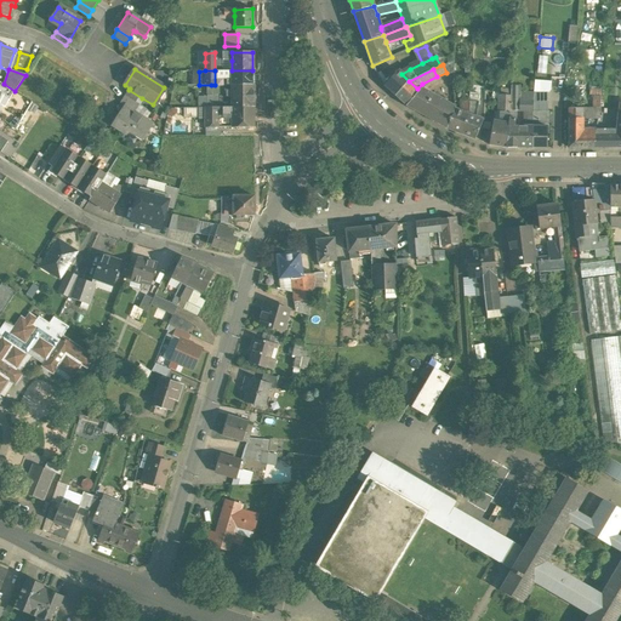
[(252,70),(232,70),(232,85),(254,85),(252,70)]
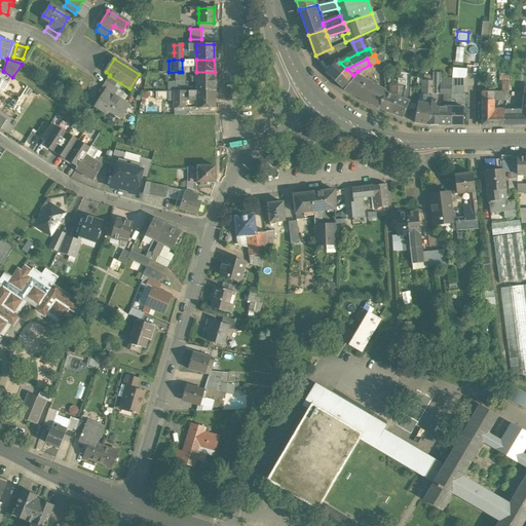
[(337,60),(326,73),(335,81),(346,69),(340,63),(337,60)]
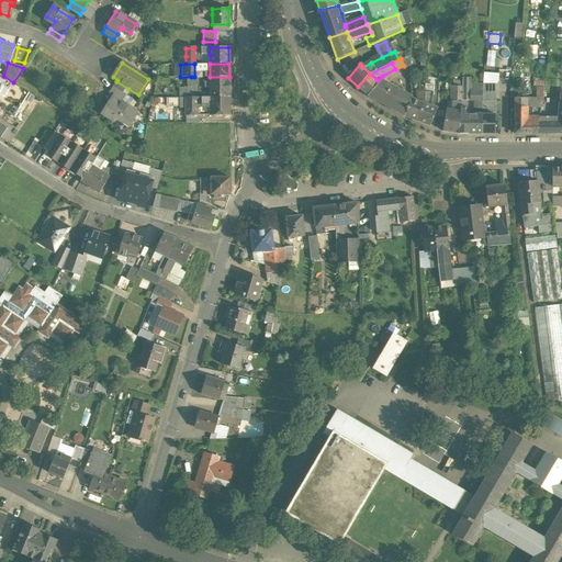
[(454,72),(442,72),(442,82),(453,82),(454,72)]
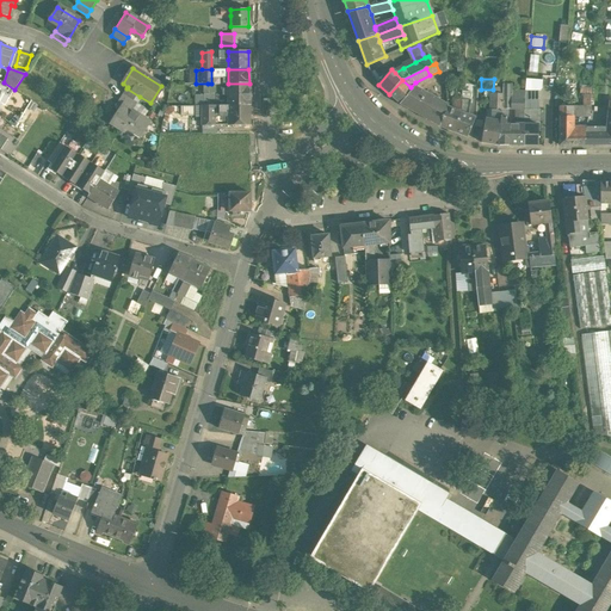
[(4,82),(0,80),(0,90),(2,91),(1,92),(10,98),(14,90),(4,82)]
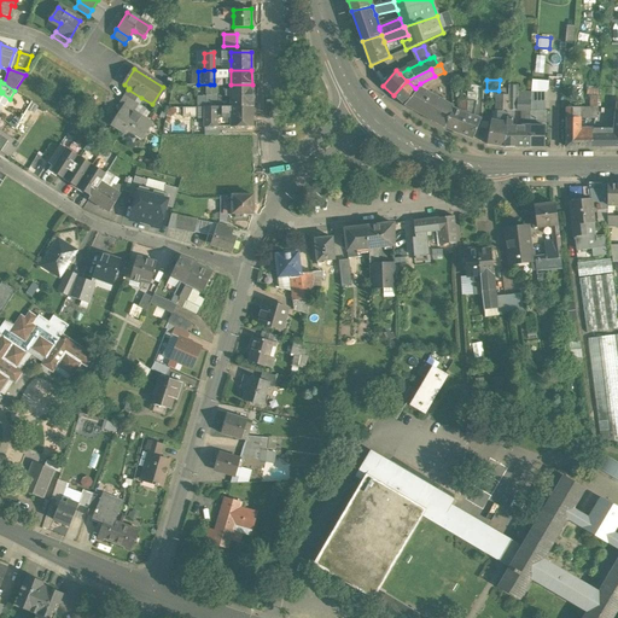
[(407,81),(394,95),(404,105),(418,91),(415,88),(407,81)]
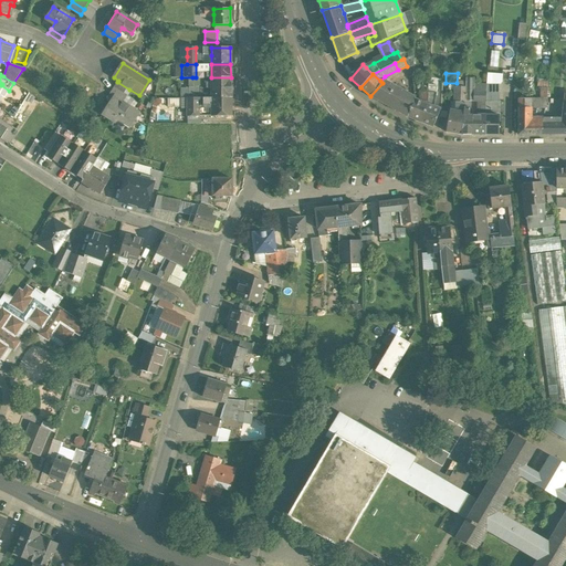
[(211,77),(211,98),(231,97),(231,77),(211,77)]
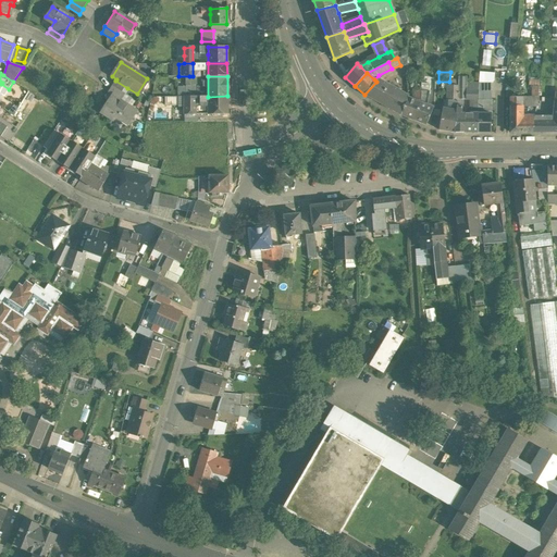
[(408,95),(379,79),(376,82),(364,95),(371,98),(401,114),(408,98),(408,95)]
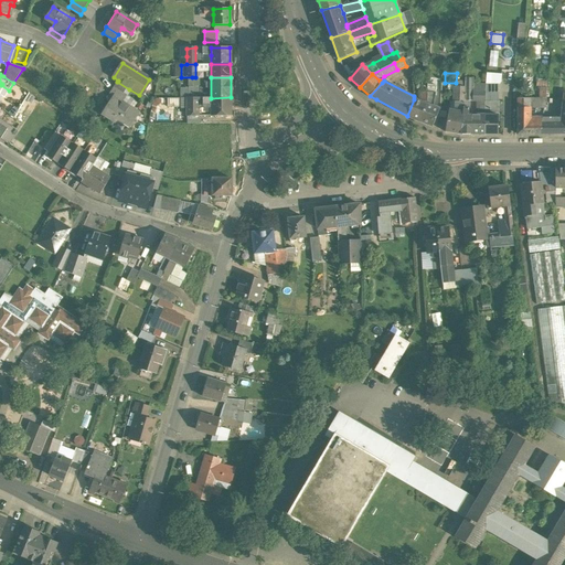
[(117,82),(114,87),(126,95),(129,89),(117,82)]
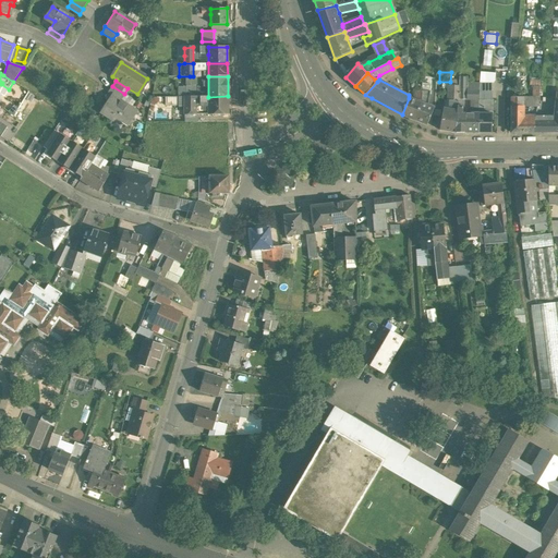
[(466,84),(459,83),(459,85),(458,99),(471,99),(478,99),(478,91),(478,88),(480,84),(466,84)]
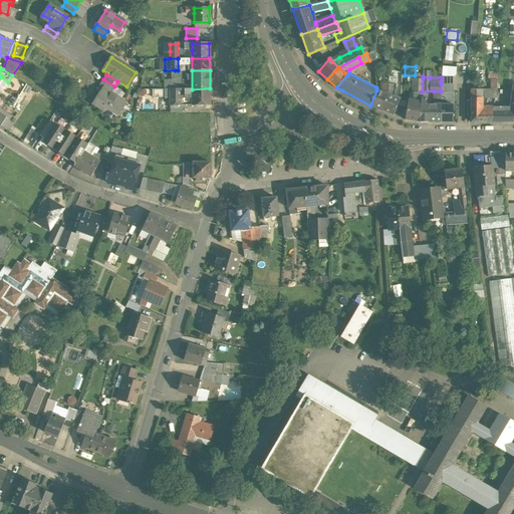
[(423,78),(414,78),(413,100),(421,102),(422,97),(422,91),(423,78)]
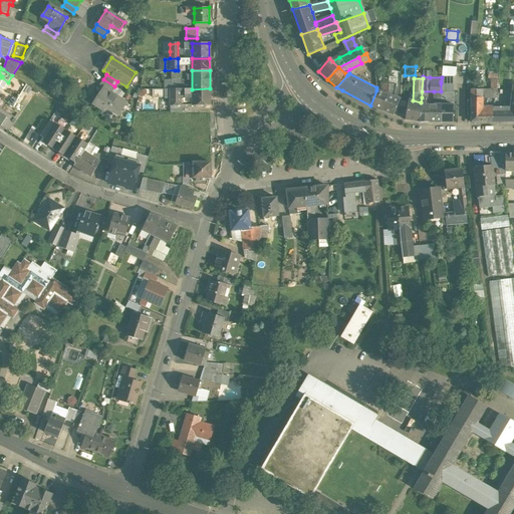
[(114,86),(103,79),(98,86),(110,94),(110,93),(114,86)]
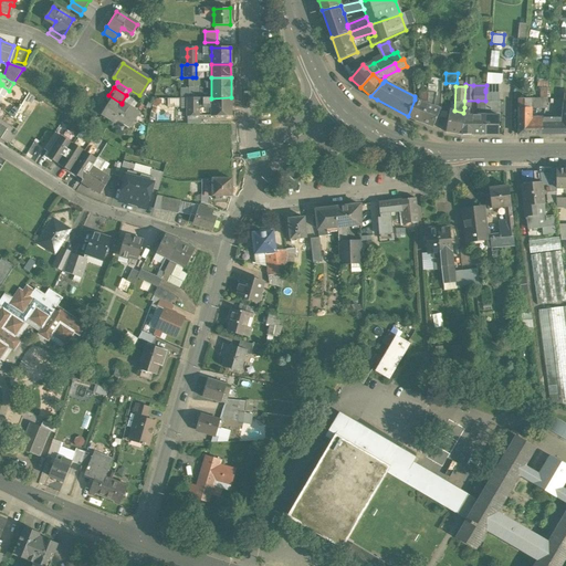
[(200,87),(188,87),(188,98),(198,98),(199,98),(200,98),(200,87)]
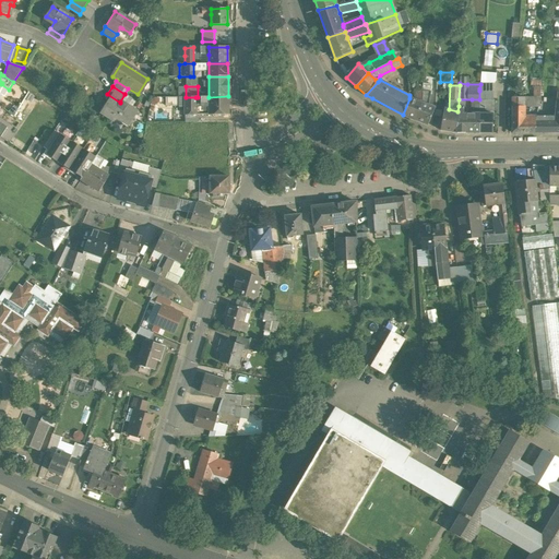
[(492,88),(479,88),(479,91),(479,99),(492,99),(492,88)]
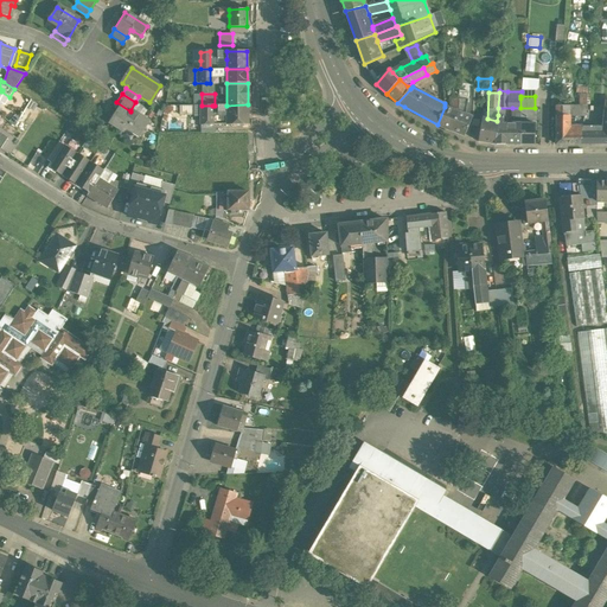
[(604,127),(582,127),(581,133),(581,144),(606,144),(606,98),(606,100),(604,127)]
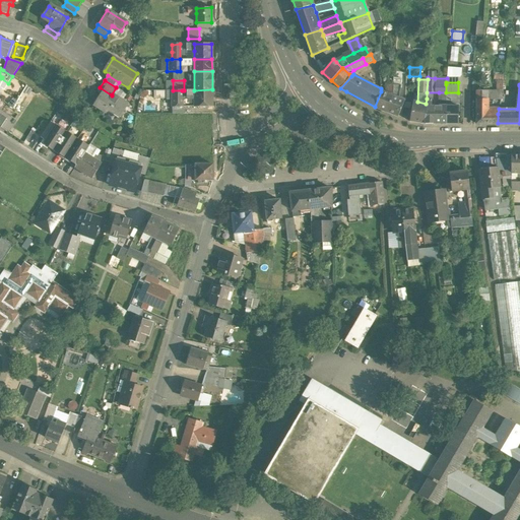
[(112,95),(100,87),(99,88),(103,90),(96,100),(98,101),(94,105),(93,105),(92,106),(106,114),(109,108),(121,115),(127,105),(112,94),(112,95)]
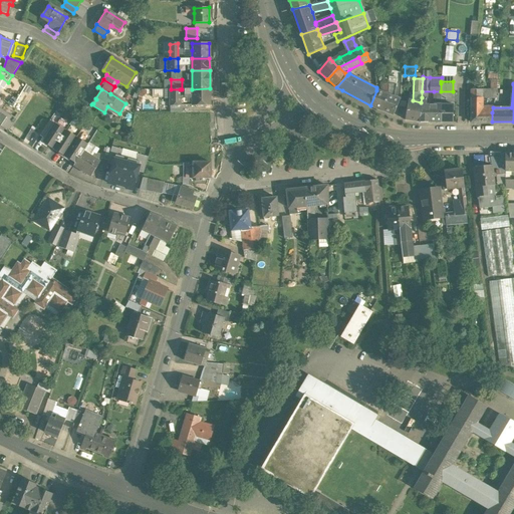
[(210,88),(192,89),(192,94),(192,105),(210,105),(210,88)]
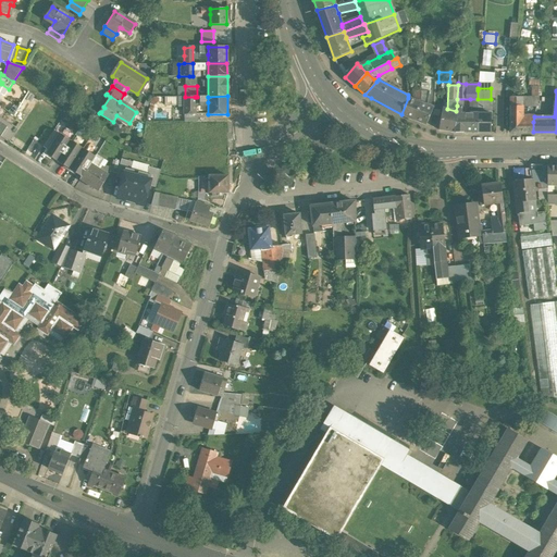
[(166,107),(177,106),(176,97),(166,97),(166,107)]
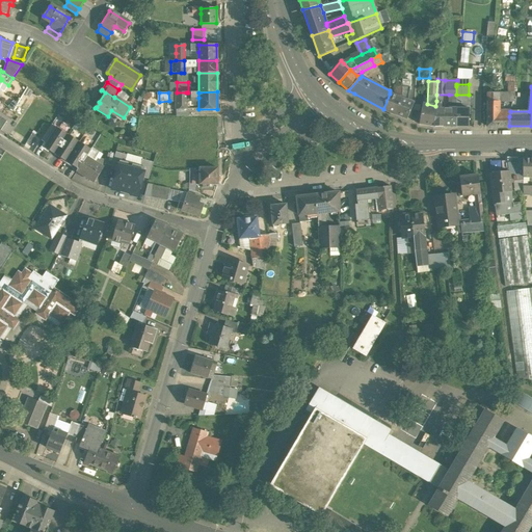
[(186,98),(186,92),(177,92),(176,92),(176,109),(186,109),(186,98)]
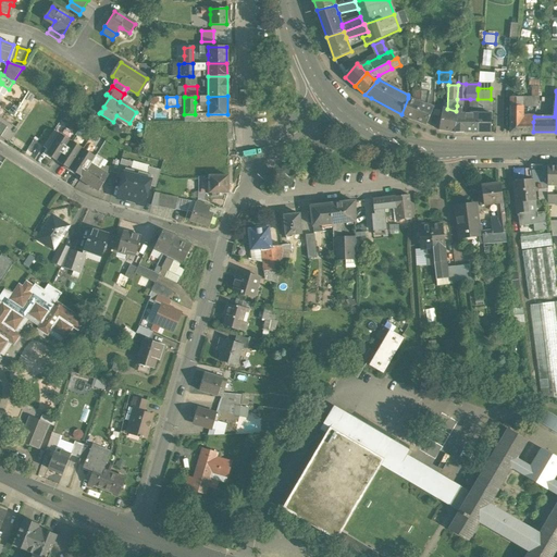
[(521,97),(510,97),(510,106),(521,106),(521,97)]
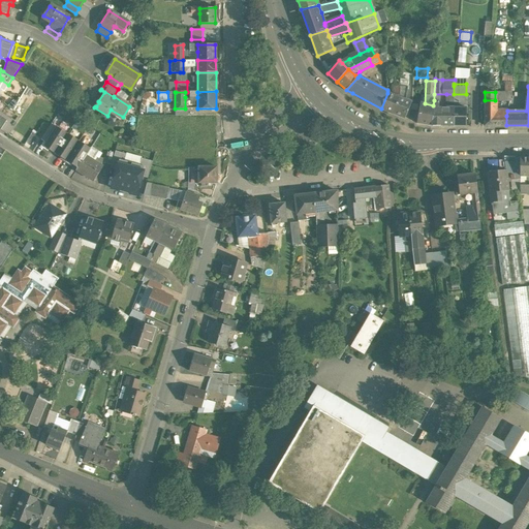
[(395,96),(387,93),(381,109),(393,114),(400,98),(395,96)]
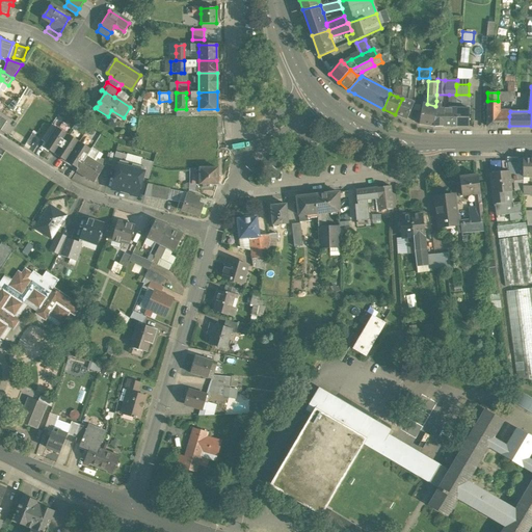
[(406,100),(402,99),(395,114),(407,120),(414,103),(406,100)]
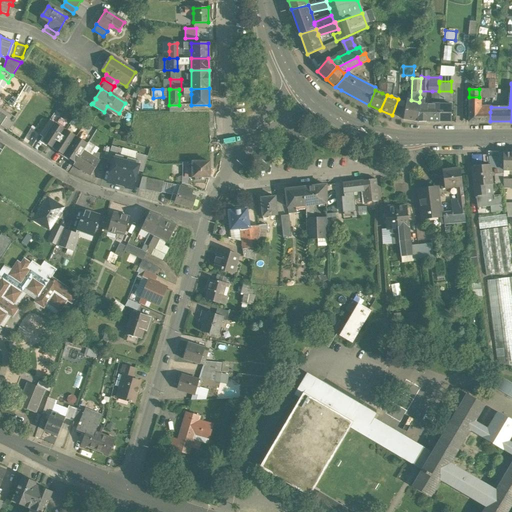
[(447,95),(439,96),(439,104),(451,104),(451,98),(447,98),(447,95)]
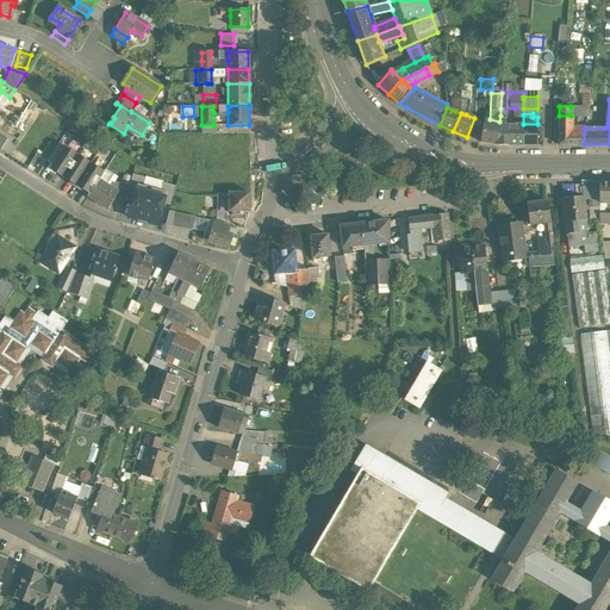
[(571,116),(559,116),(560,145),(584,144),(584,134),(585,128),(571,128),(571,116)]
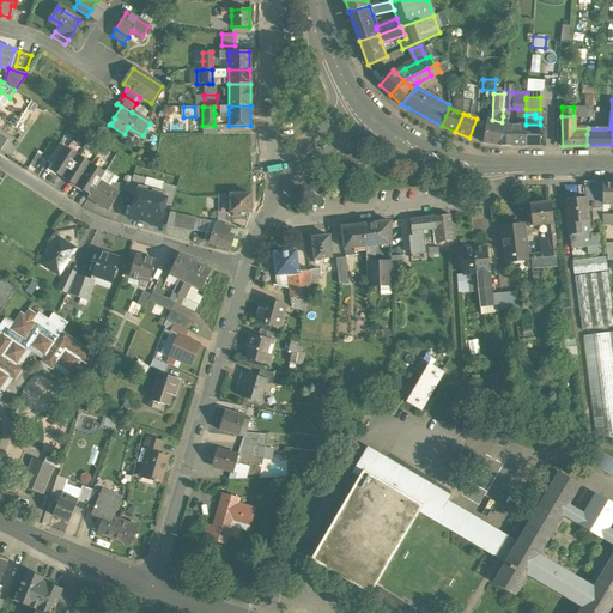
[(492,120),(486,120),(483,143),(499,146),(502,125),(502,122),(492,120)]
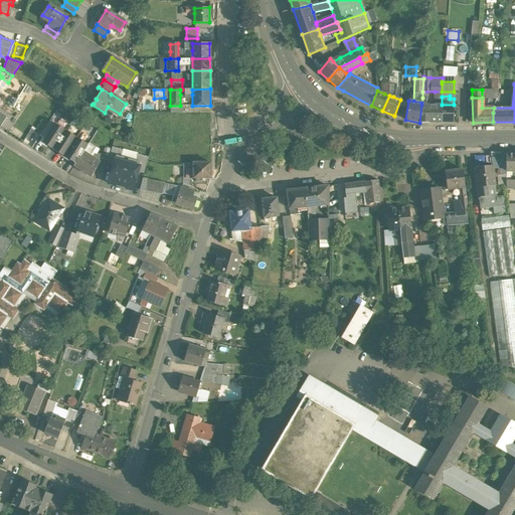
[(426,105),(421,105),(419,123),(442,123),(442,105),(435,105),(426,105)]
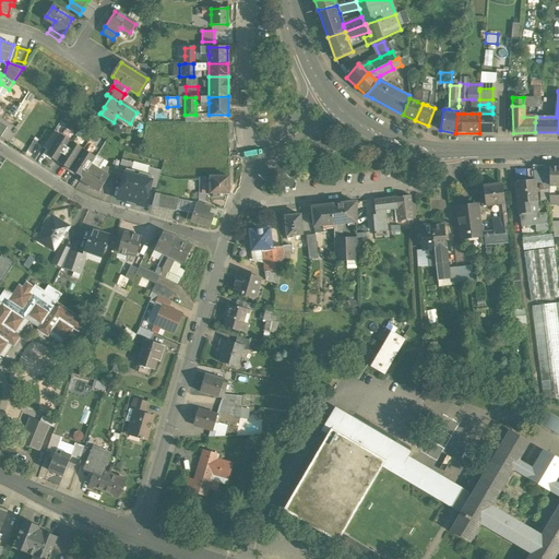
[(492,114),(479,114),(479,133),(492,133),(492,114)]
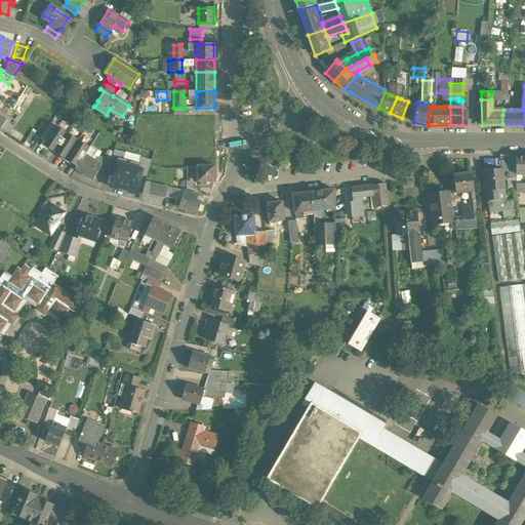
[(55,125),(51,122),(42,136),(47,139),(55,125)]
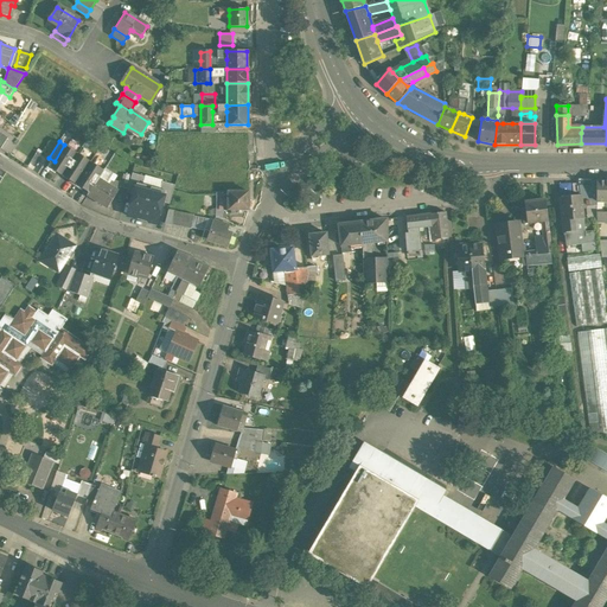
[(55,161),(50,168),(63,177),(77,153),(64,145),(55,161)]
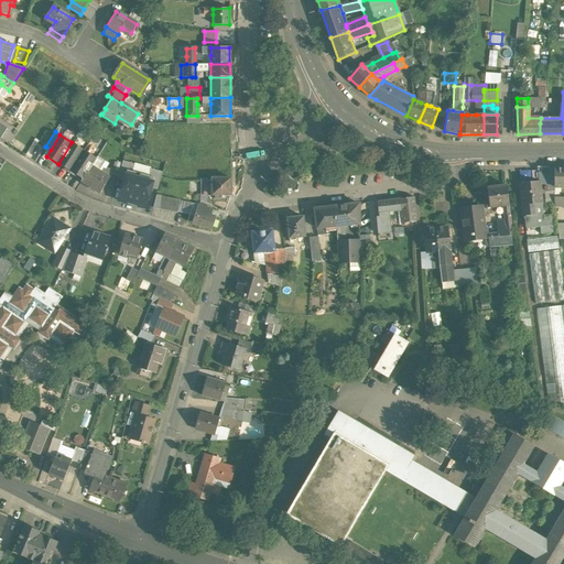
[(72,142),(58,164),(71,172),(85,150),(72,142)]
